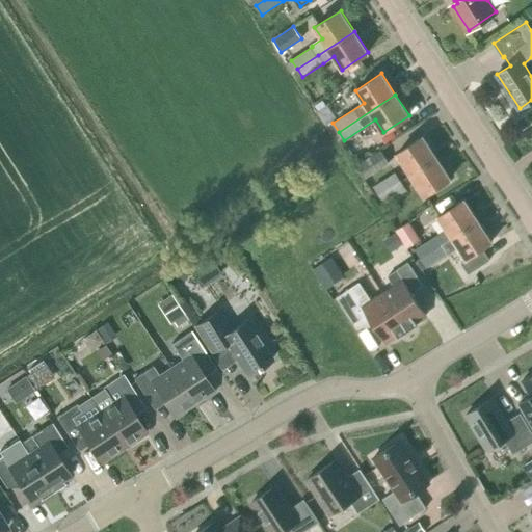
[(397,153),(411,174),(436,157),(423,136),(397,153)]
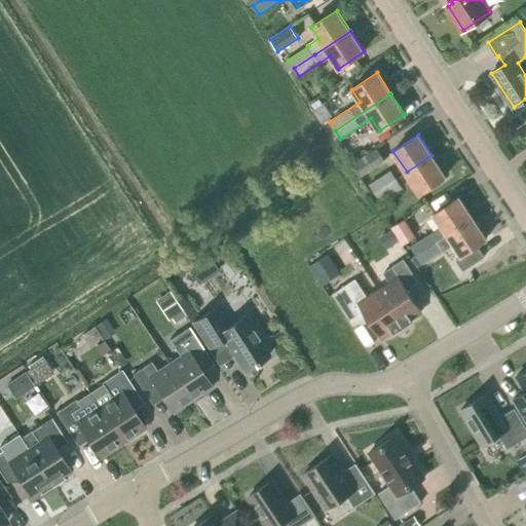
[(361,177),(384,161),(376,148),(352,164),(361,177)]
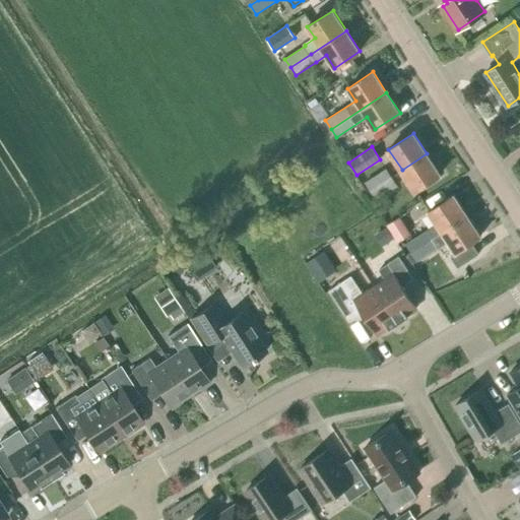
[(441,174),(427,153),(402,170),(415,191),(441,174)]
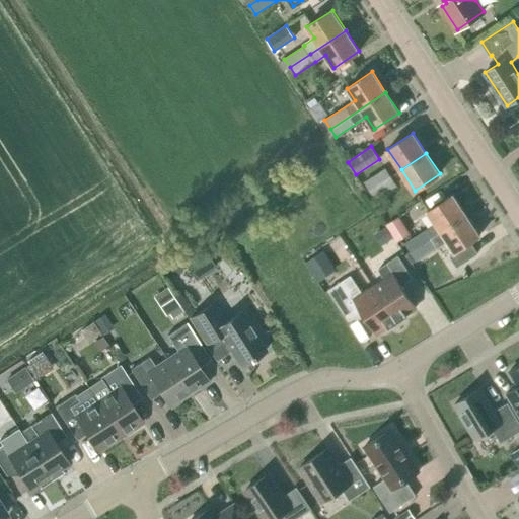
[(365,181),(371,190),(390,176),(385,168),(365,181)]
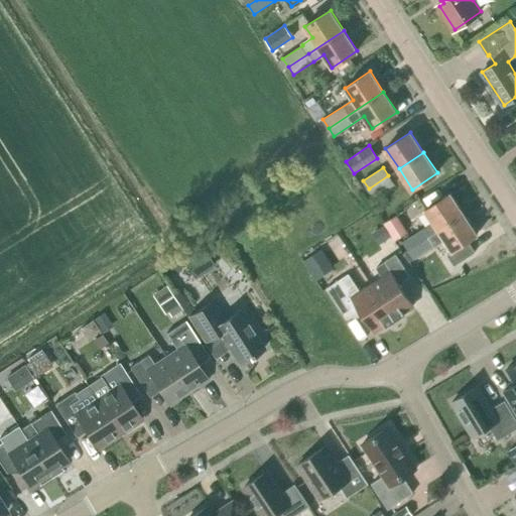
[(369,188),(374,197),(394,183),(388,175),(369,188)]
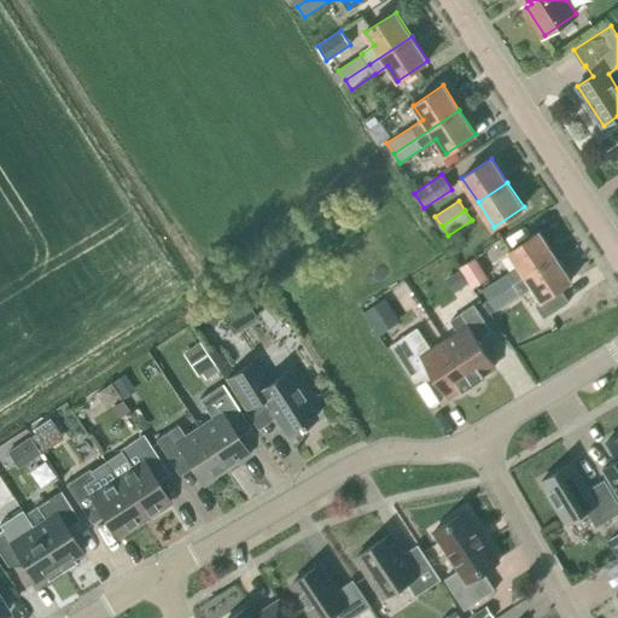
[(483,290),(489,299),(513,284),(525,275),(555,256),(540,231),(509,251),(519,266),(507,274),(483,290)]
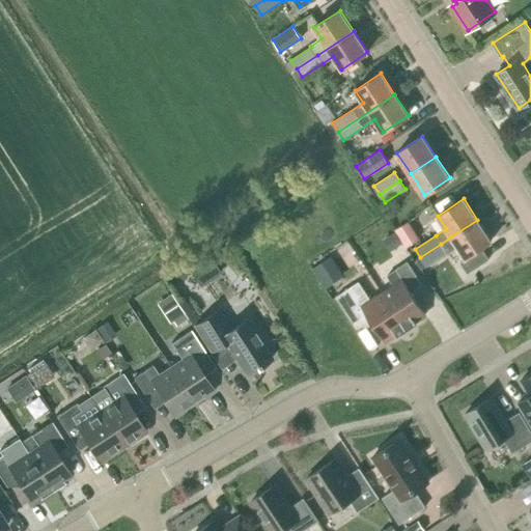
[(420,257),(421,257),(415,260),(421,269),(426,266),(447,252),(457,245),(466,258),(459,261),(467,273),(490,258),(481,247),(492,241),(477,220),(451,236),(441,244),(420,257)]
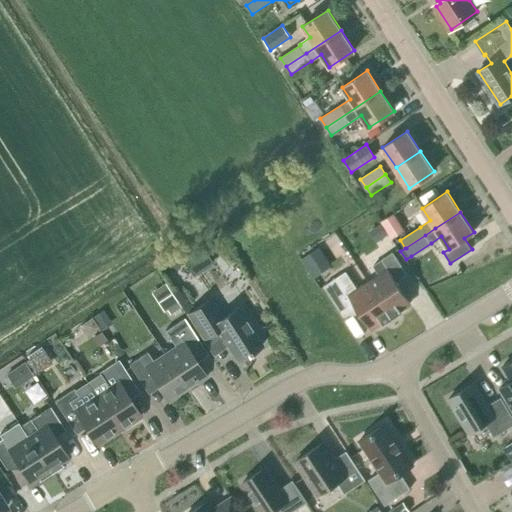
[(393,213),(380,222),(391,239),(404,230),(393,213)]
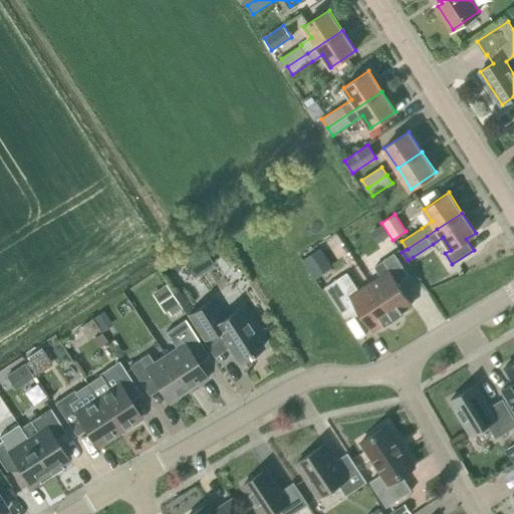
[(373,229),(380,241),(390,236),(381,224),(373,229)]
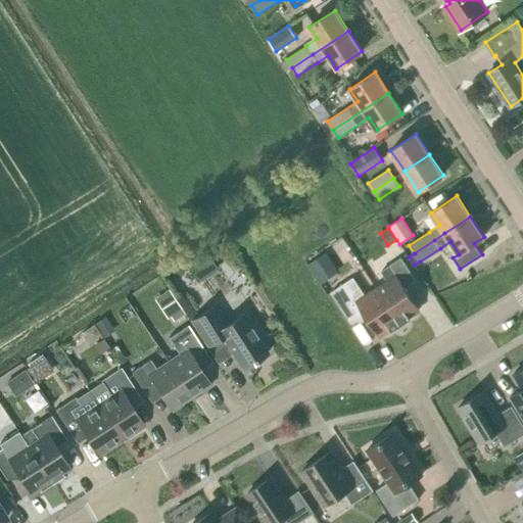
[(218,270),(205,249),(184,263),(196,282),(218,270)]
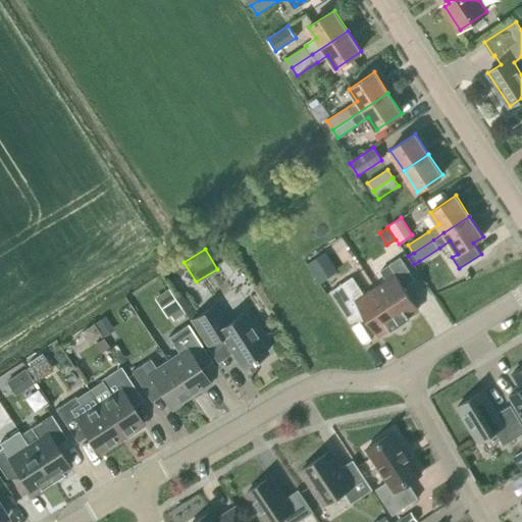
[(307,264),(320,283),(337,272),(325,253),(307,264)]
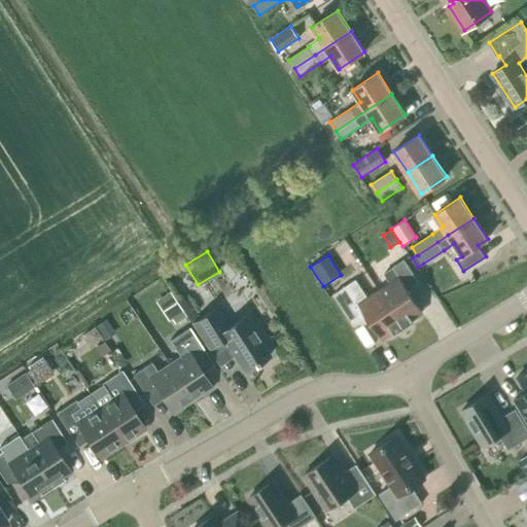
[(390,282),(379,289),(403,327),(414,321),(412,318),(422,312),(408,290),(420,282),(405,259),(384,273),(390,282)]
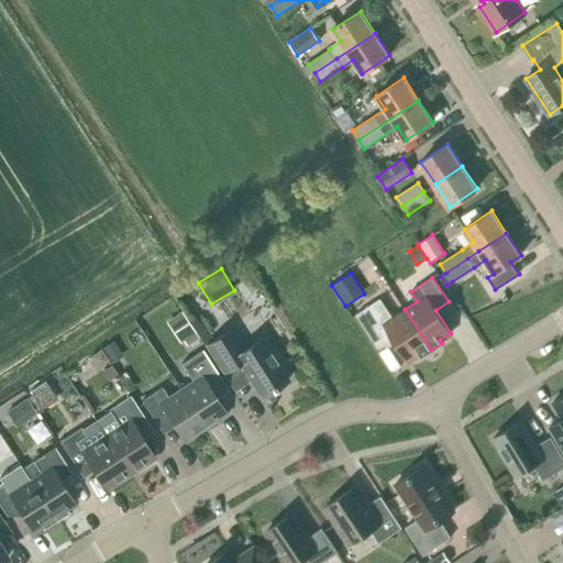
[(393,318),(379,299),(356,315),(378,346),(393,337),(409,362),(420,354),(421,356),(431,350),(405,309),(393,318)]
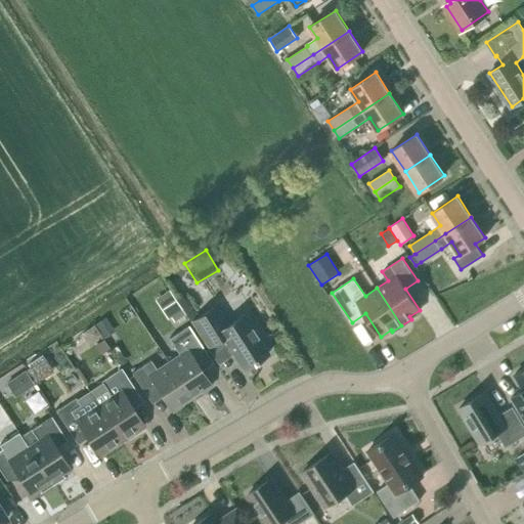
[(171,292),(159,299),(174,322),(176,320),(186,314),(174,296),(171,292)]
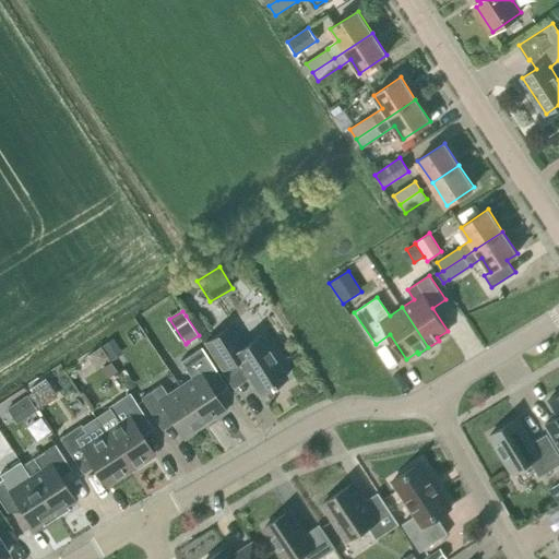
[(242,346),(229,326),(204,342),(223,370),(233,363),(239,373),(241,371),(259,394),(286,377),(276,361),(278,359),(261,334),(242,346)]
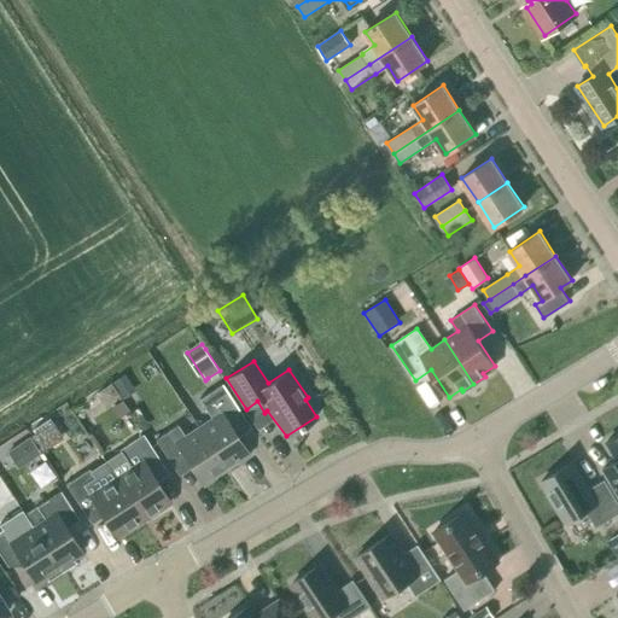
[(123,374),(111,383),(116,390),(120,395),(122,400),(135,391),(123,374)]
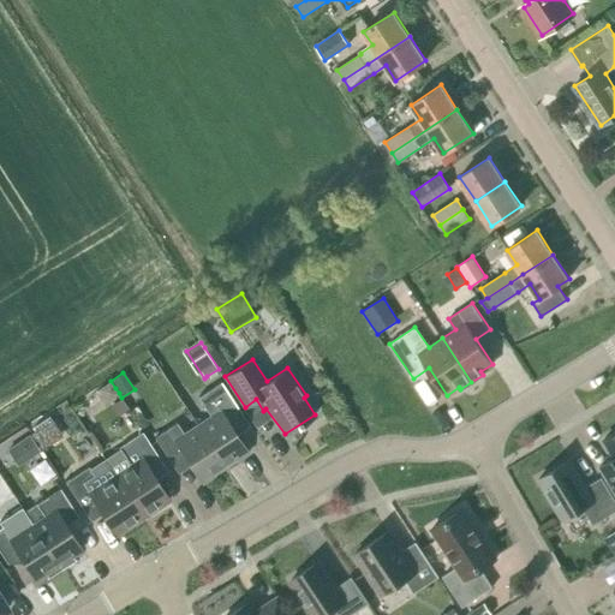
[(119,393),(115,388),(111,381),(111,380),(99,388),(107,401),(119,393)]
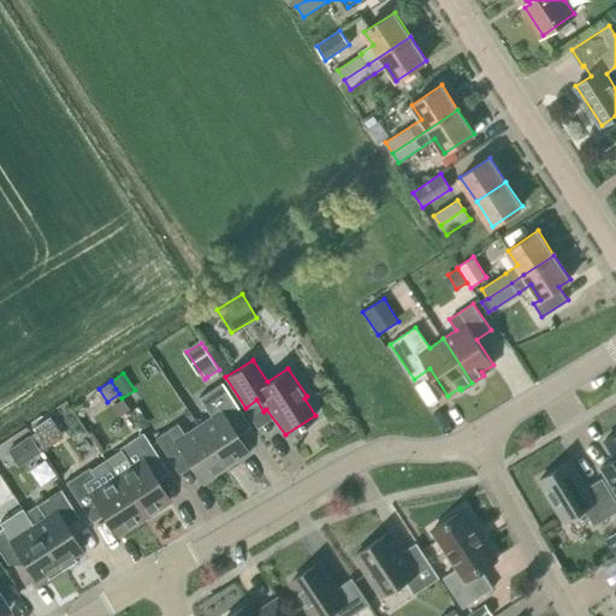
[(224,466),(235,458),(236,461),(248,454),(231,426),(243,418),(221,383),(197,398),(211,418),(197,426),(217,454),(224,466)]
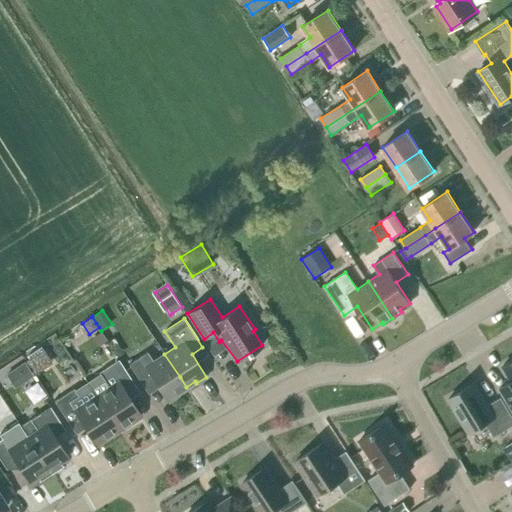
[(107,340),(101,331),(92,337),(98,346),(107,340)]
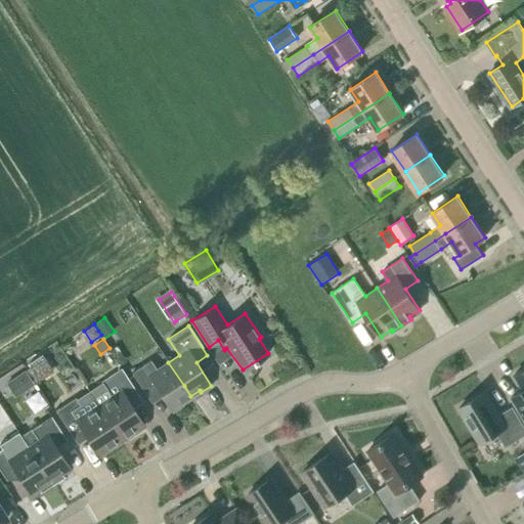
[(172,411),(182,404),(181,402),(190,396),(184,386),(168,362),(157,369),(150,359),(131,373),(146,396),(158,388),(172,411)]
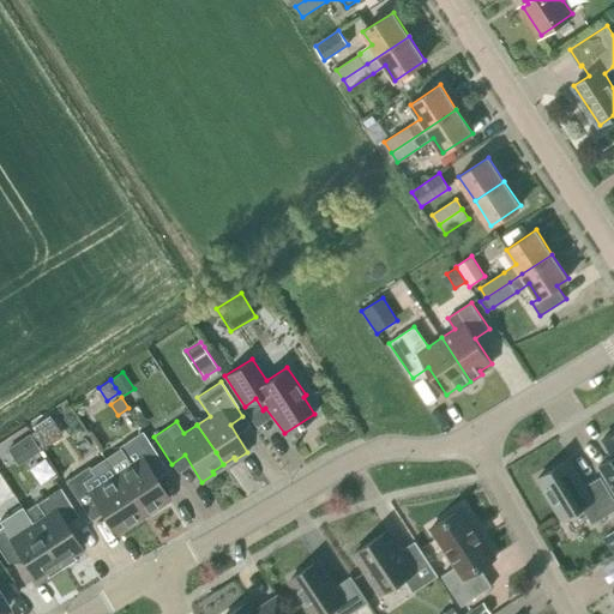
[(53,443),(42,426),(30,434),(41,450),(53,443)]
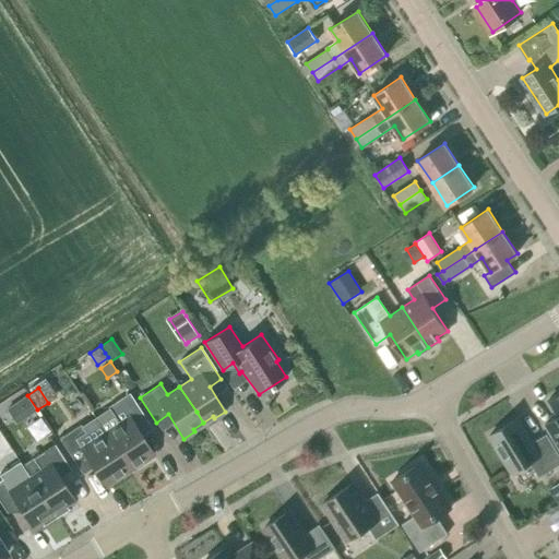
[(558,392),(549,399),(558,415),(558,416),(546,424),(558,445),(558,392)]
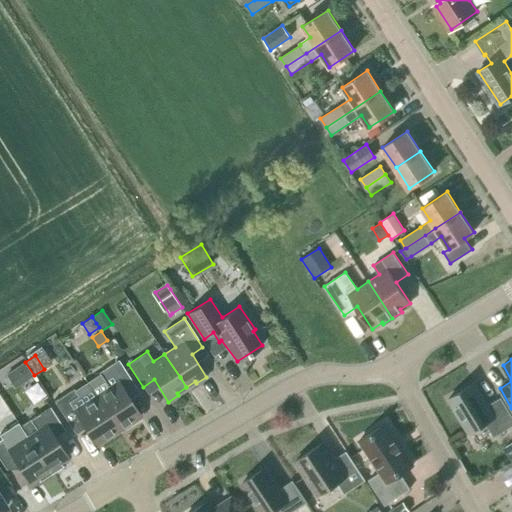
[(100,374),(87,382),(96,396),(113,421),(118,430),(140,415),(129,399),(139,392),(118,360),(99,372),(100,374)]
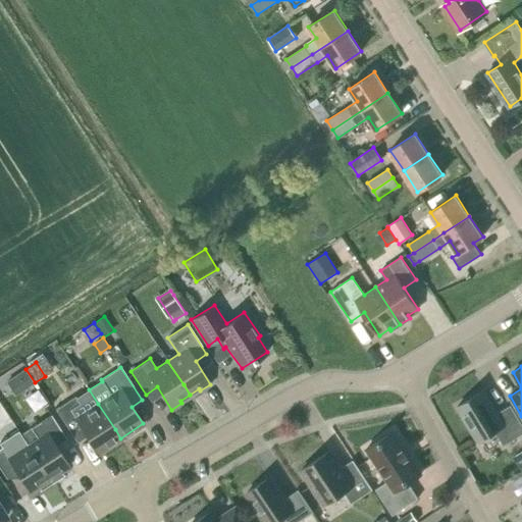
[(10,378),(20,393),(35,383),(24,368),(10,378)]
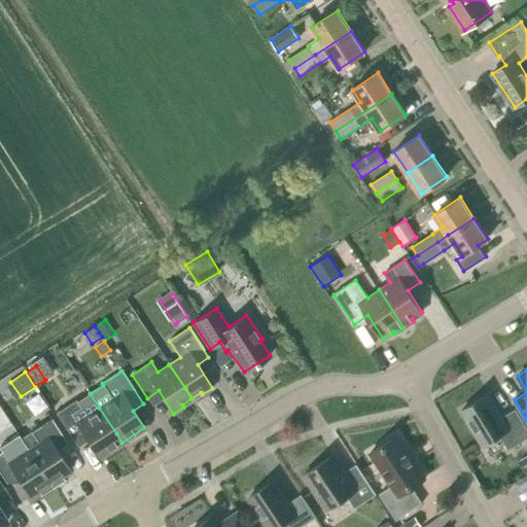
[(76,400),(56,413),(76,444),(86,437),(88,440),(99,457),(121,443),(116,433),(99,408),(90,393),(77,401),(76,400)]
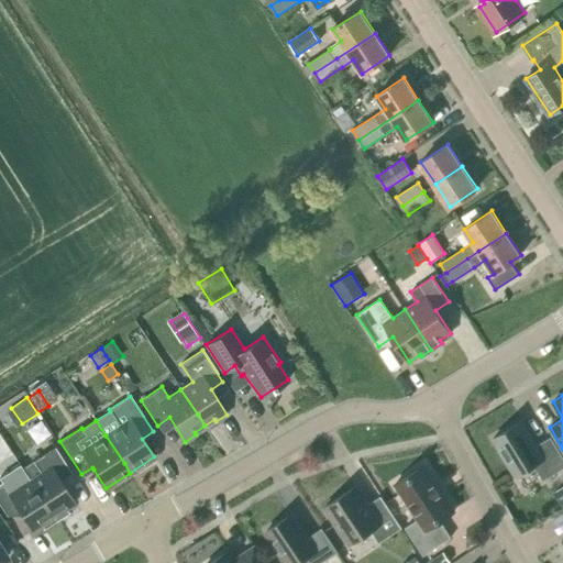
[(562,456),(550,437),(536,445),(521,421),(493,438),(516,475),(534,464),(543,479),(562,466),(562,456)]
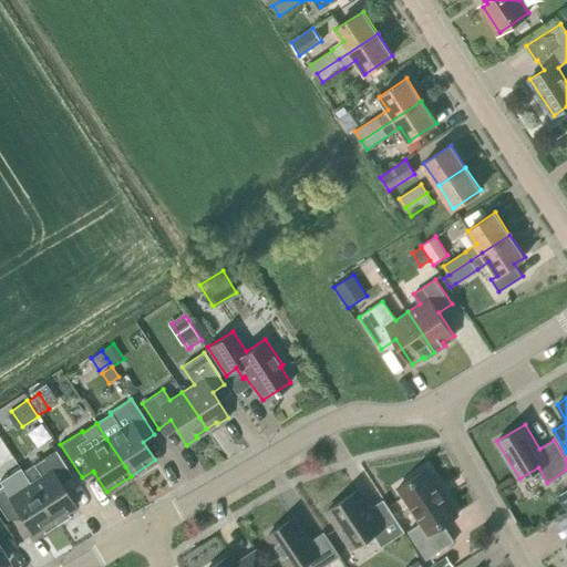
[(70,515),(68,512),(75,506),(60,484),(72,475),(55,450),(33,464),(40,475),(30,482),(57,524),(70,515)]
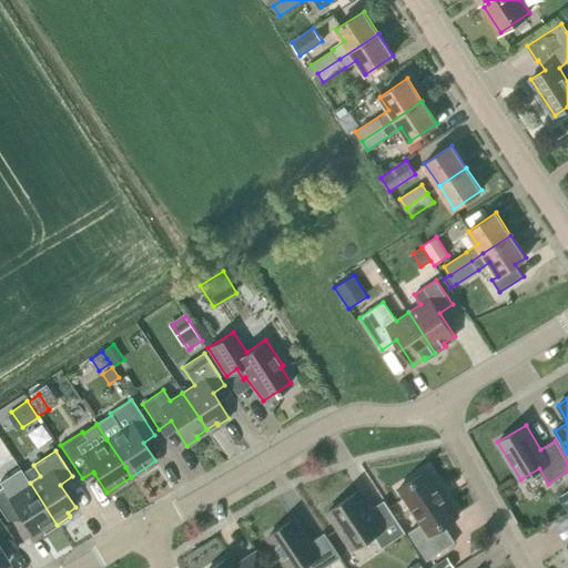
[(422,524),(408,531),(427,560),(455,541),(444,525),(458,515),(428,468),(398,488),(422,524)]
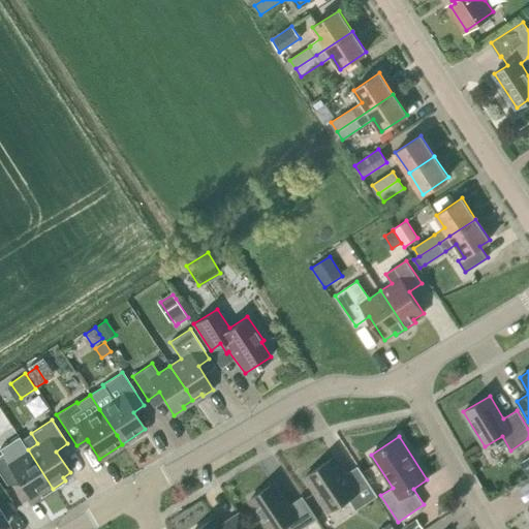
[(37,494),(40,497),(53,489),(28,449),(17,457),(10,446),(0,453),(0,474),(5,484),(17,476),(31,498),(37,494)]
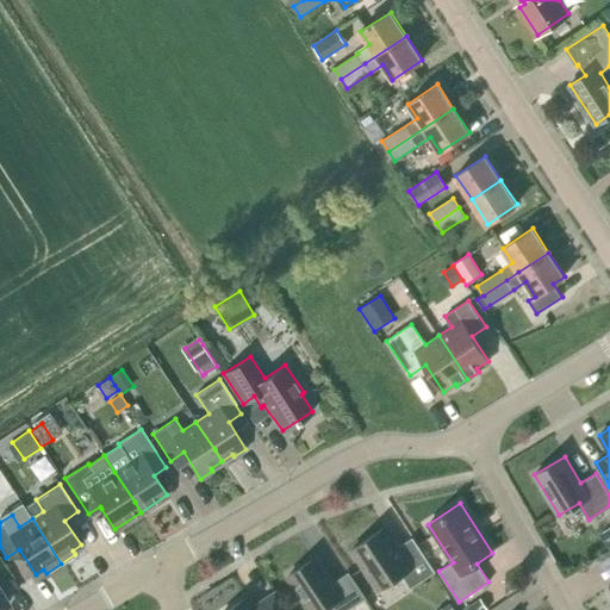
[(410,587),(435,571),(412,537),(398,547),(385,527),(353,548),(379,589),(402,574),(410,587)]
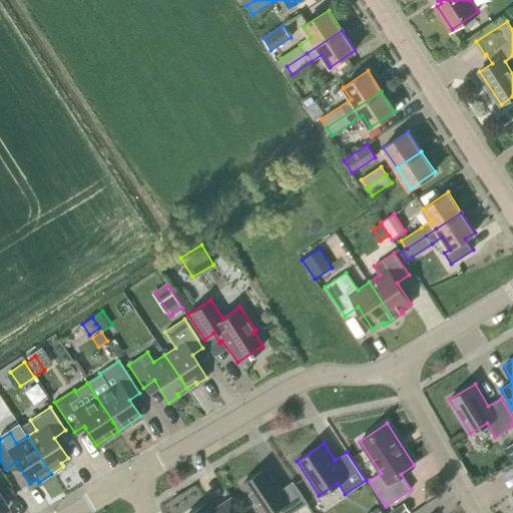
[(242,483),(263,512),(270,512),(279,507),(283,512),(292,512),(308,503),(293,481),(280,490),(265,468),(242,483)]
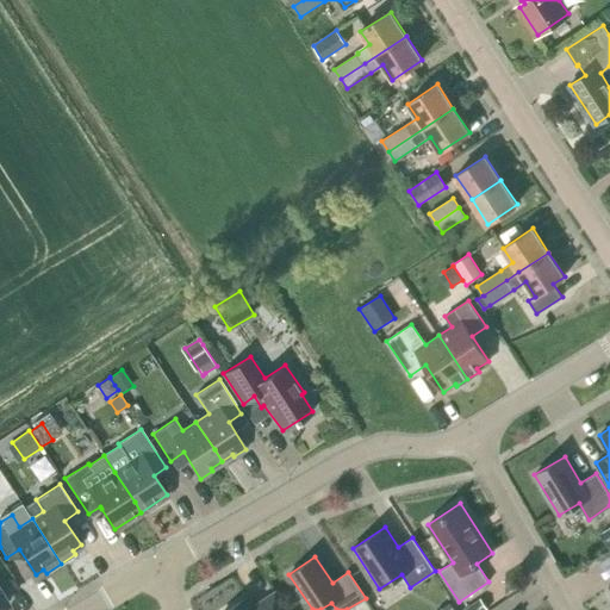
[(287,609),(275,592),(255,607),(248,596),(226,609),(287,609)]
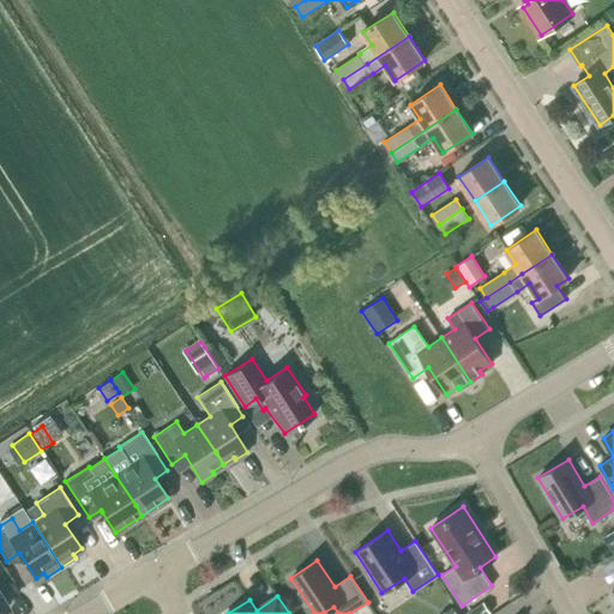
[(467,613),(491,613),(492,613),(485,602),(467,613)]
